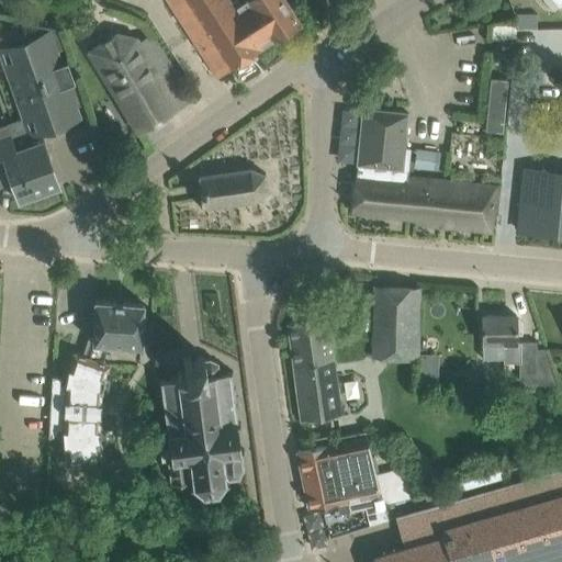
[(244,20),(232,1),(231,0),(166,0),(199,49),(244,20)]
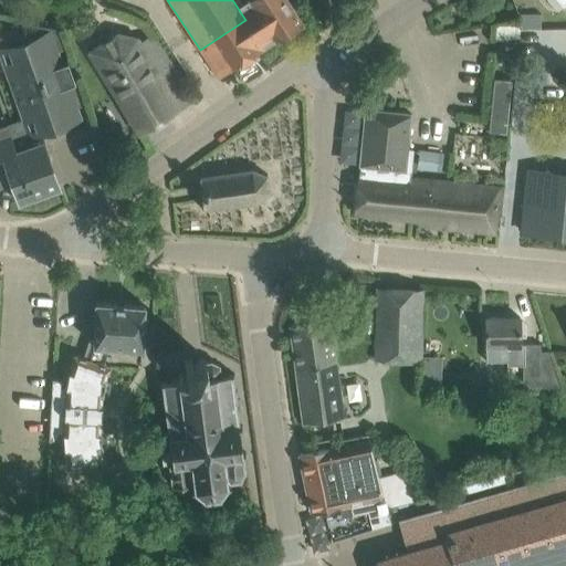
[(279,39),(262,13),(270,9),(264,0),(242,0),(241,0),(233,0),(233,1),(245,20),(200,50),(207,60),(219,77),(238,65),(252,56),(255,54),(279,39)]
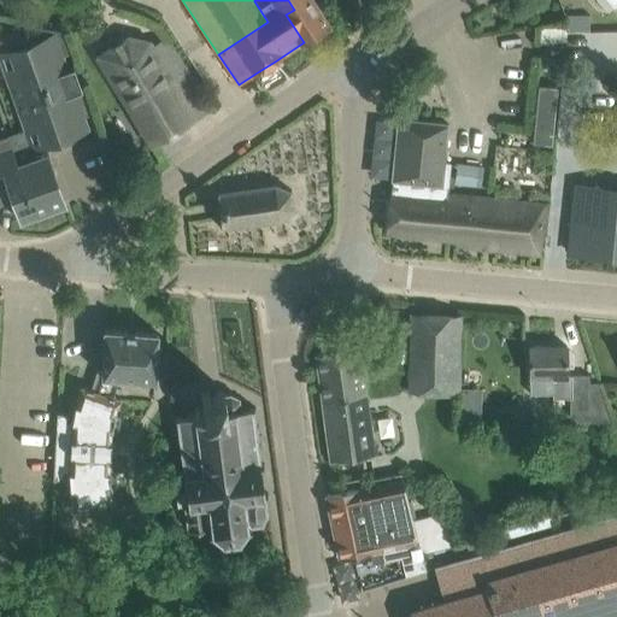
[(288,0),(295,10),(286,15),(304,42),(330,25),(313,0),(288,0)]
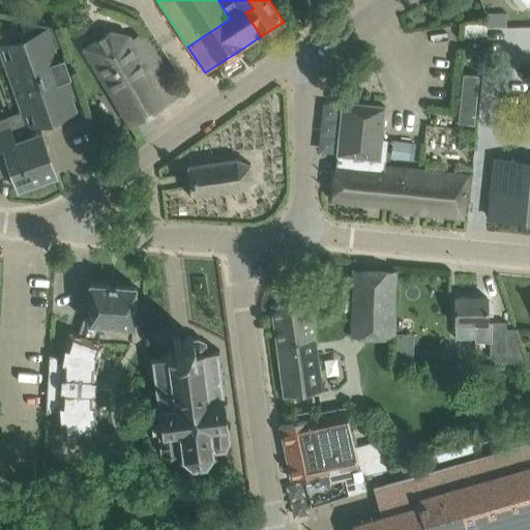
[(0,45),(0,51),(22,111),(27,126),(75,109),(64,80),(70,78),(63,58),(57,60),(53,49),(59,46),(52,26),(0,45)]
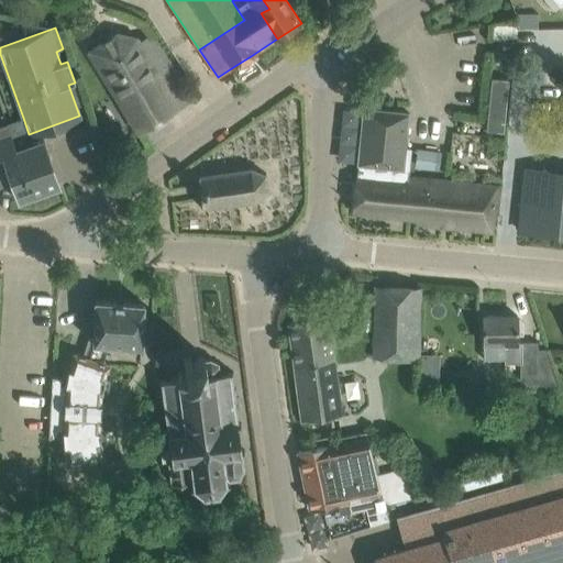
[(117,31),(87,50),(127,114),(139,133),(179,108),(159,76),(172,68),(151,35),(141,41),(139,36),(117,31)]
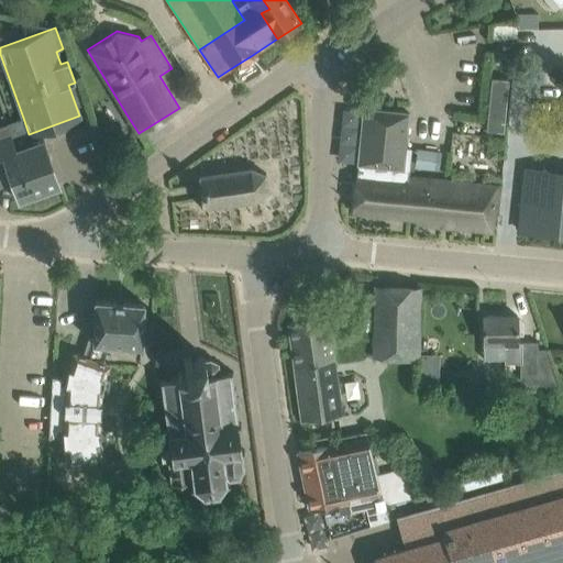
[(490,78),(485,130),(504,132),(508,79),(490,78)]
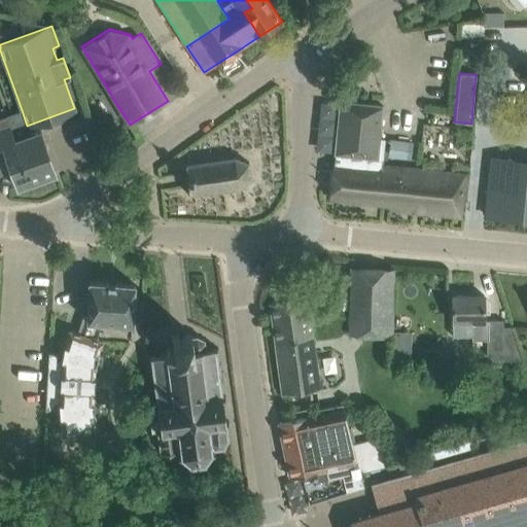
[(385,139),(380,138),(383,106),(340,101),(335,154),(336,154),(335,166),(334,166),(330,199),(390,205),(390,209),(460,216),(465,175),(382,167),(385,139)]
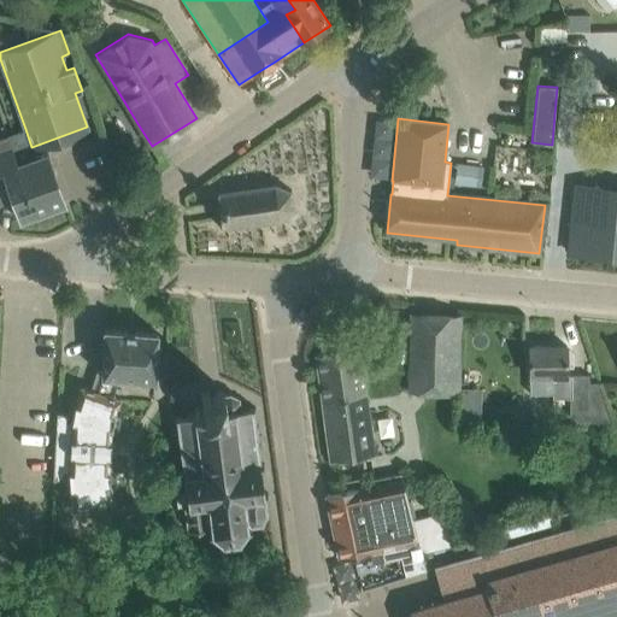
[(48,153),(36,158),(18,164),(7,136),(0,137),(0,200),(13,203),(19,221),(66,204),(57,177),(46,181),(43,174),(54,170),(48,153)]
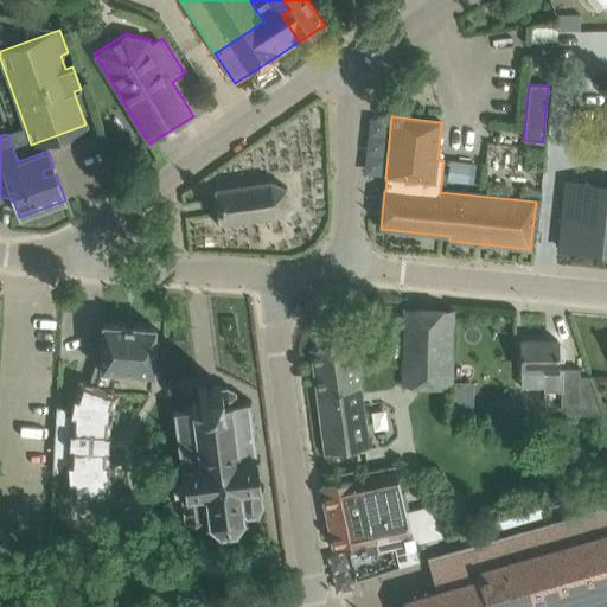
[(451,160),(449,170),(461,171),(462,161),(451,160)]
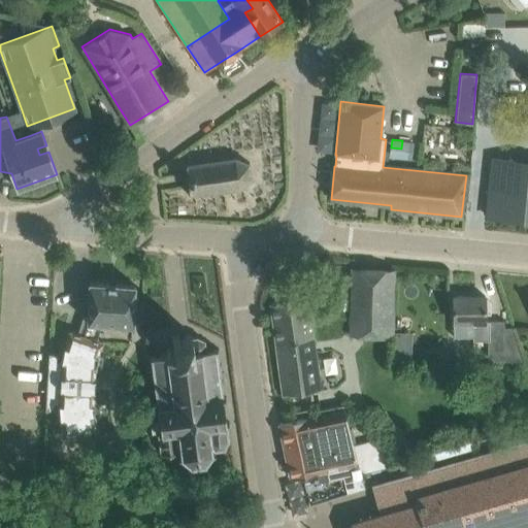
[(185,166),(187,184),(188,195),(190,196),(238,190),(240,189),(252,179),(253,178),(251,165),(250,163),(236,157),(234,157),(186,164),(185,166)]
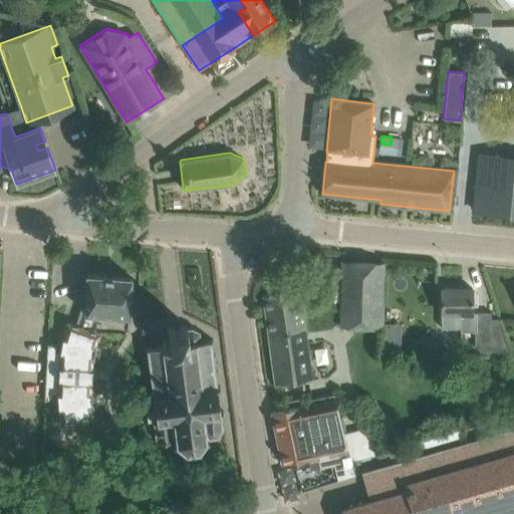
[(513,157),(479,154),(475,190),(473,210),(513,214),(513,157)]
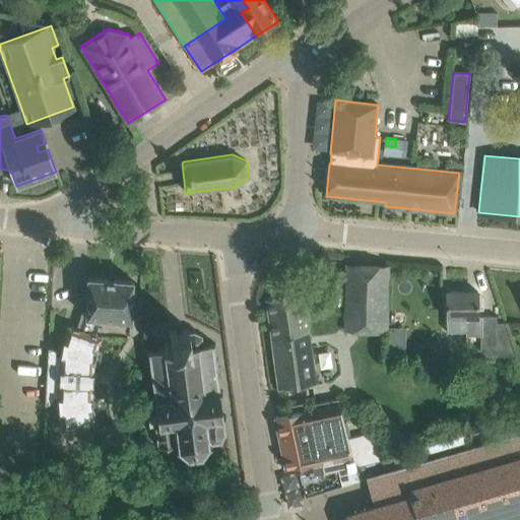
[(342,329),(383,330),(386,264),(344,263),(344,264),(346,264),(344,289),(342,327),(342,329)]
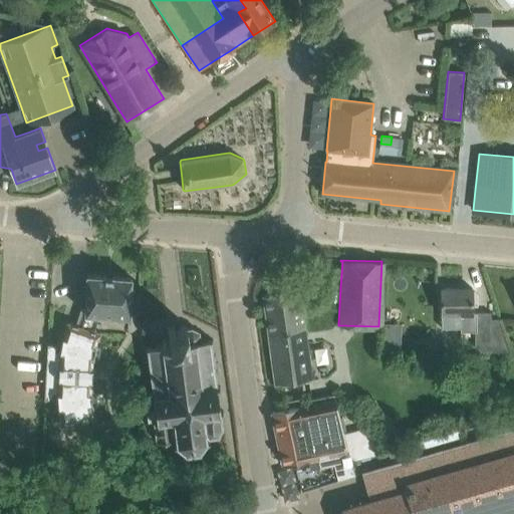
[(85,310),(85,313),(99,314),(130,315),(132,277),(87,275),(85,310)]
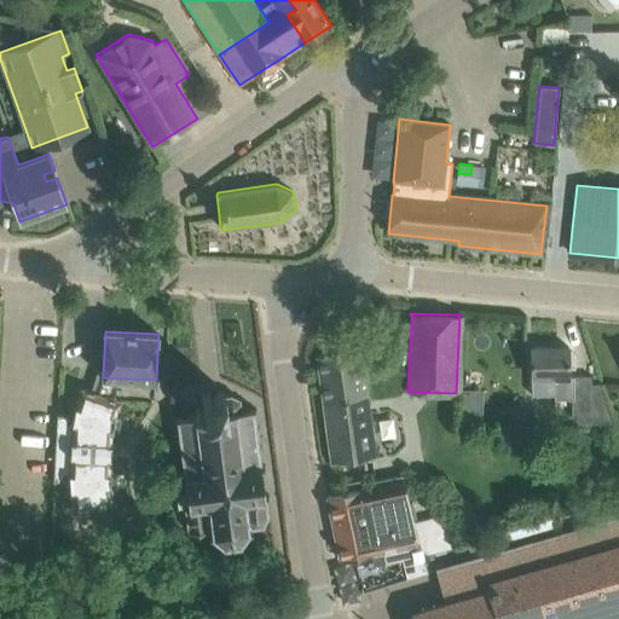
[(531,347),(531,371),(532,379),(555,379),(555,399),(572,399),(572,415),(591,415),(591,376),(570,376),(568,347),(531,347)]
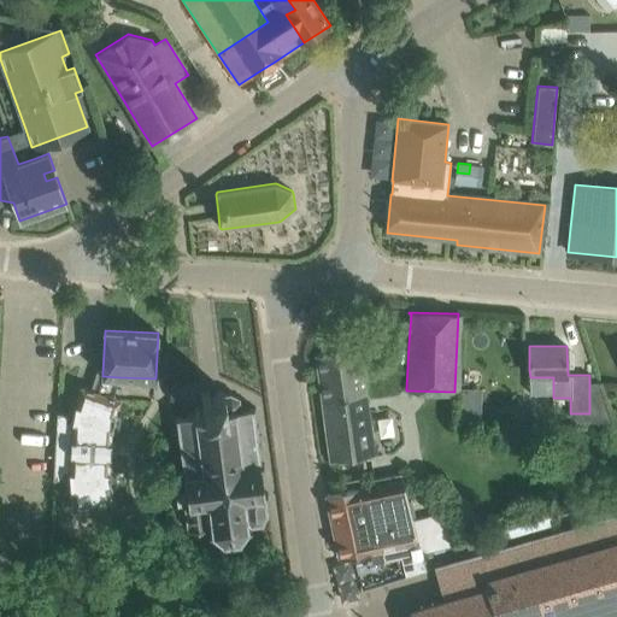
[(374,456),(363,372),(359,348),(316,354),(330,460),(374,456)]
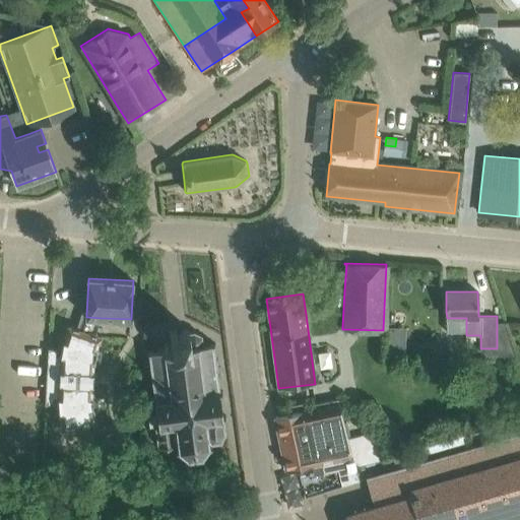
[(45,404),(45,405),(53,404),(53,398),(58,399),(59,413),(62,430),(95,423),(93,409),(92,398),(93,385),(93,375),(94,361),(96,350),(101,337),(94,335),(101,318),(86,317),(86,314),(82,312),(76,329),(68,326),(63,342),(61,356),(56,356),(56,350),(48,348),(45,404)]
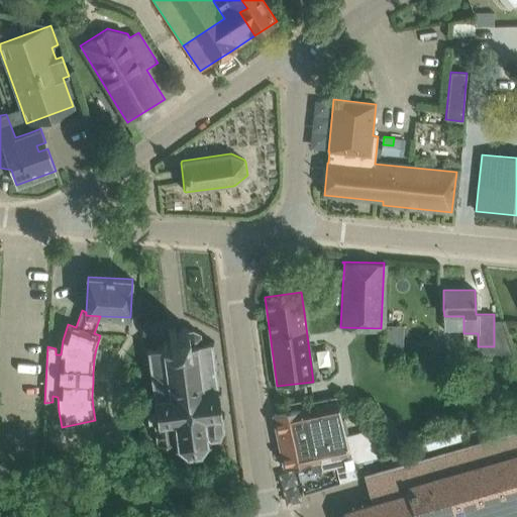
[(145,399),(148,418),(149,424),(154,423),(157,445),(180,442),(179,437),(182,437),(183,444),(176,447),(177,449),(180,447),(187,455),(186,457),(188,458),(201,456),(203,455),(210,445),(211,443),(210,441),(219,440),(221,439),(224,430),(223,416),(224,416),(221,389),(220,389),(214,341),(202,343),(200,333),(193,330),(188,330),(188,327),(169,329),(170,339),(166,339),(163,343),(164,348),(146,350),(151,398),(145,399)]
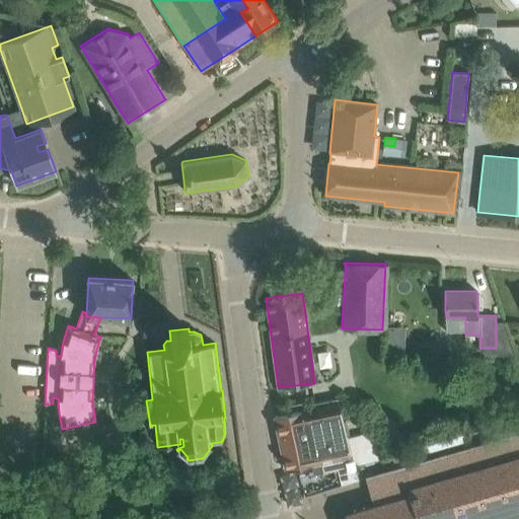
[(339,402),(295,412),(275,417),(286,470),(311,465),(313,474),(338,469),(342,487),(358,483),(353,460),(339,402)]
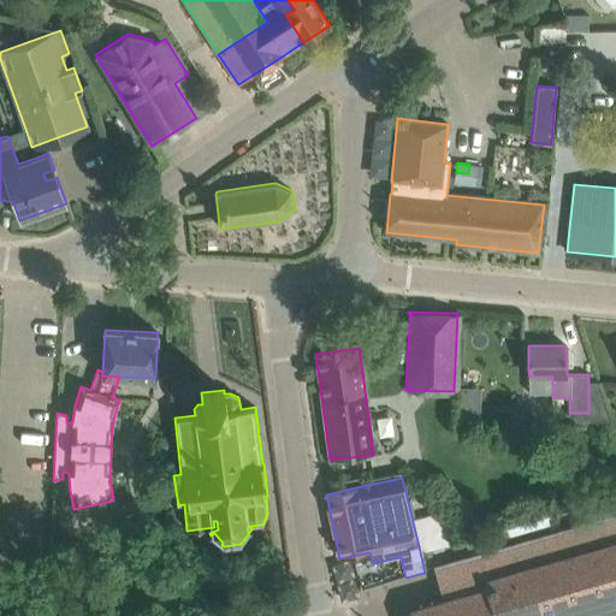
[(615,615),(615,513),(433,566),(443,597),(408,606),(410,615),(615,615)]
